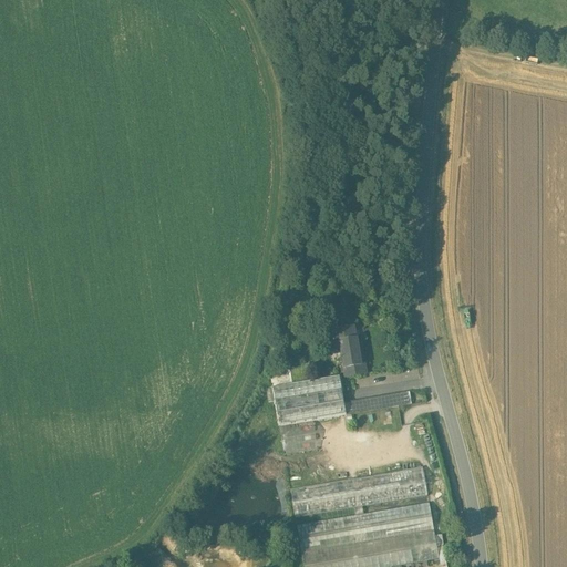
[(357,346),(353,329),(333,332),(336,350),(340,349),(346,379),(366,375),(361,346),(357,346)]
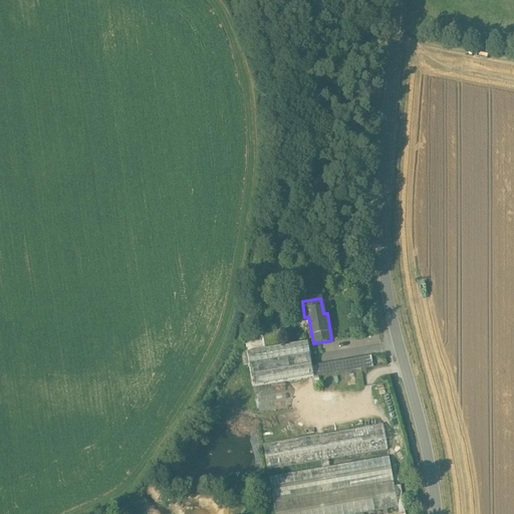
[(247,352),(253,388),(314,377),(312,367),(307,342),(282,346),(279,331),(261,334),(264,349),(247,352)]
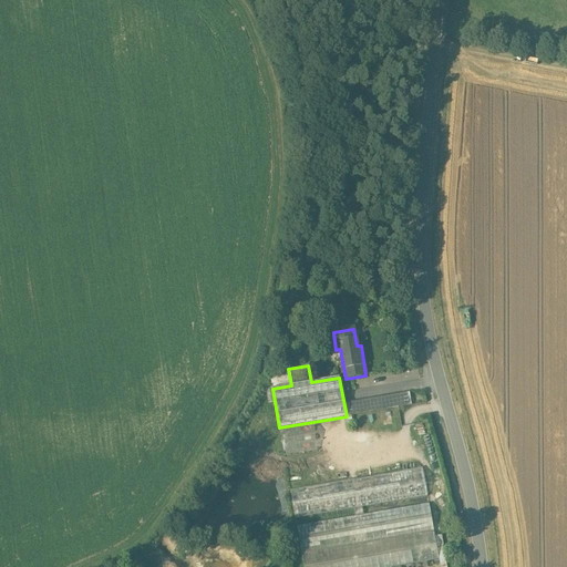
[(410,394),(344,405),(347,416),(412,405),(410,394)]
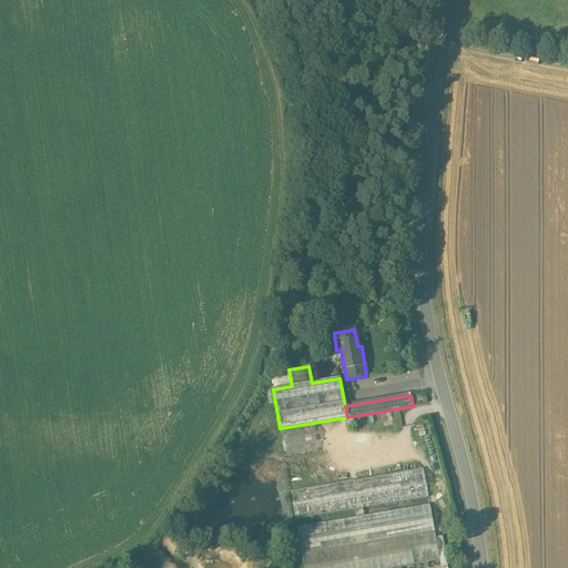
[(280,428),(285,457),(417,434),(413,406),(280,428)]
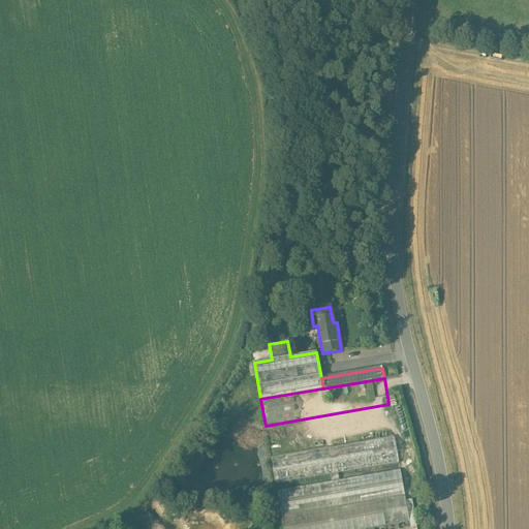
[(363,528),(414,522),(411,500),(407,501),(403,469),(340,478),(339,472),(399,463),(396,437),(271,456),(276,487),(278,487),(283,528),(363,528)]
